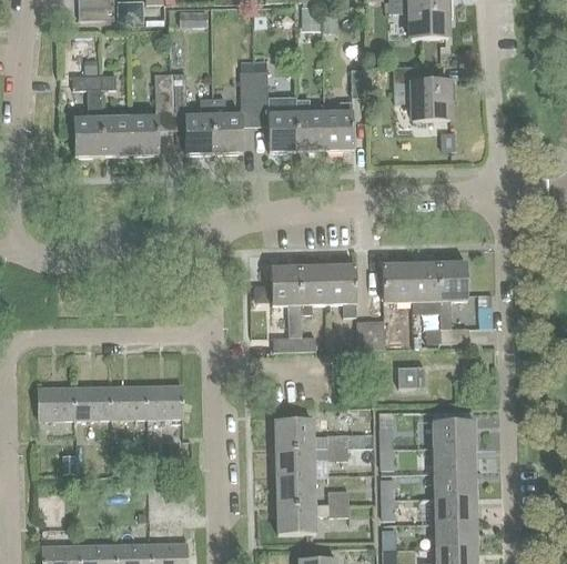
[(115,19),(114,0),(78,0),(80,20),(115,19)]
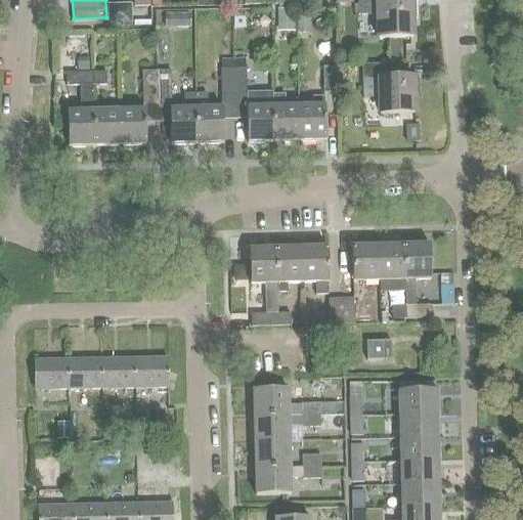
[(358,0),(359,11),(378,10),(379,34),(411,33),(411,16),(417,16),(416,0),(358,0)]
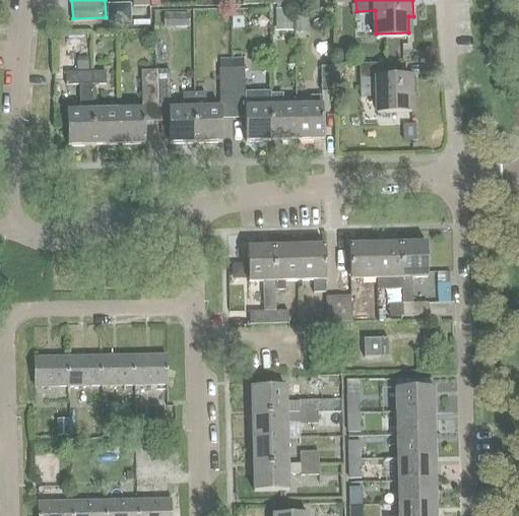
[(294,6),(275,6),(275,28),(294,28),(294,6)]
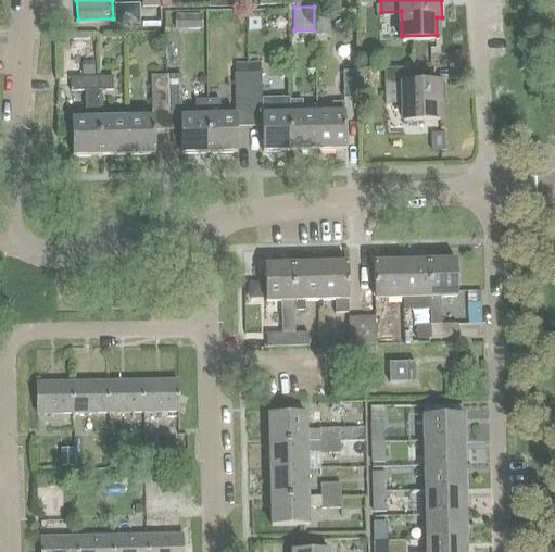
[(203,26),(203,12),(176,12),(176,26),(203,26)]
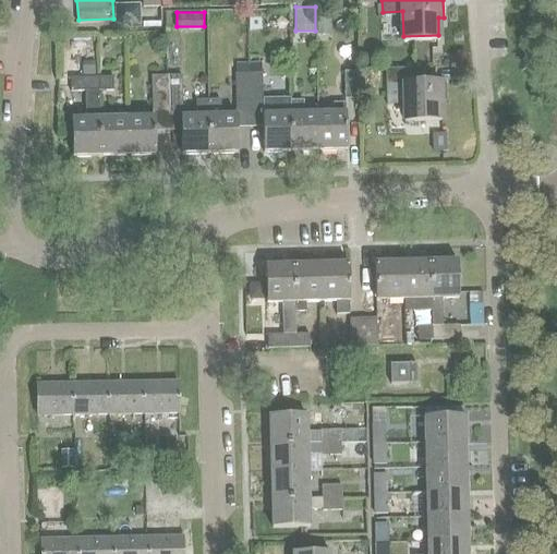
[(318,15),(318,32),(331,32),(331,15),(318,15)]
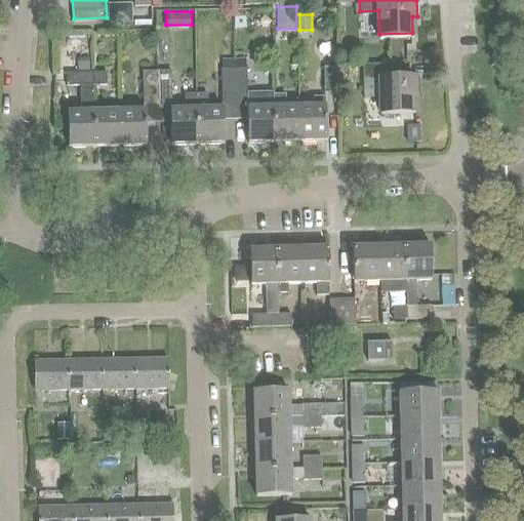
[(89,67),(89,53),(79,53),(79,67),(89,67)]
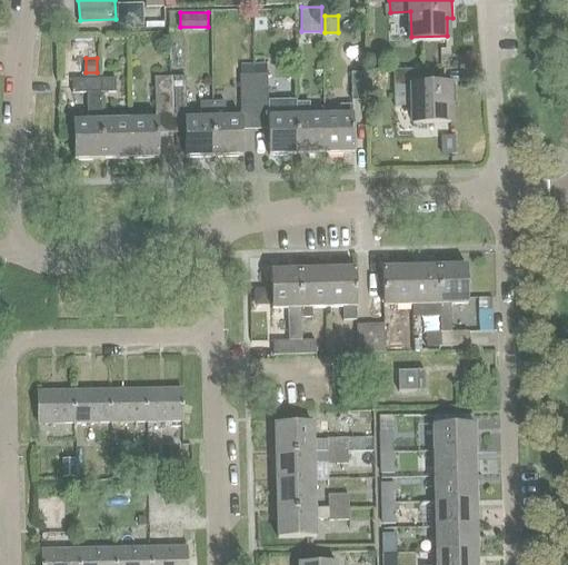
[(226,98),(213,98),(216,152),(243,151),(242,127),(256,126),(255,72),(255,61),(241,61),(242,114),(227,114),(226,98)]
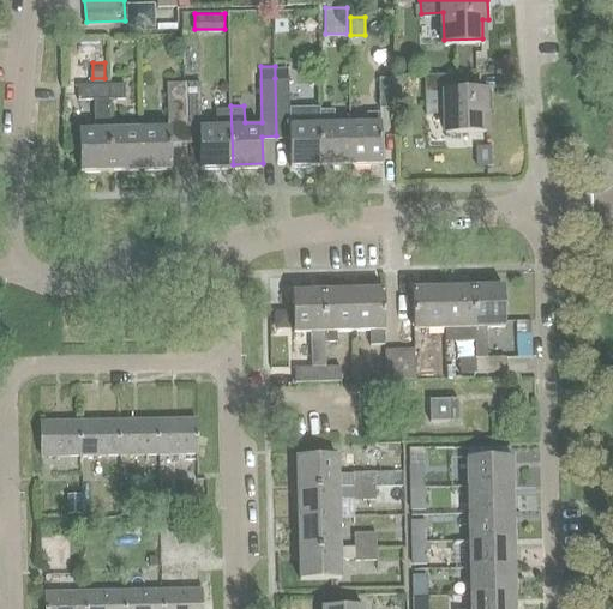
[(289,66),(275,66),(275,78),(276,136),(290,136),(292,163),(323,162),(322,121),(322,107),(322,104),(290,106),(289,66)]
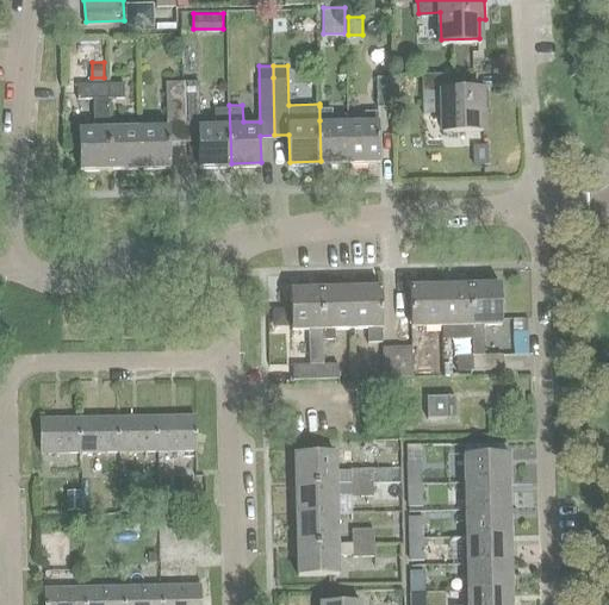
[(488,87),(455,88),(454,72),(422,73),(423,111),(442,111),(442,130),(483,129),(483,108),(488,108),(488,87)]
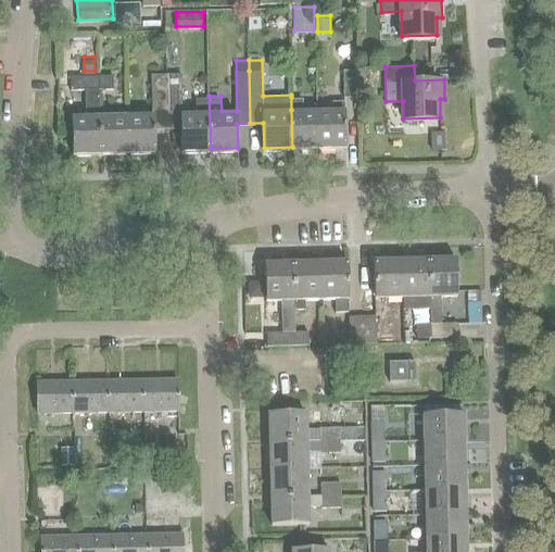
[(357,95),(357,66),(343,67),(344,95),(357,95)]
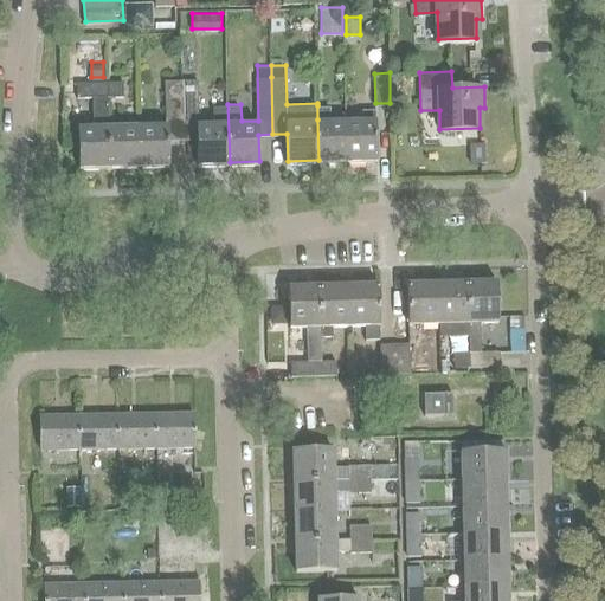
[(165,78),(166,123),(139,124),(141,165),(168,163),(168,139),(184,139),(181,78),(165,78)]
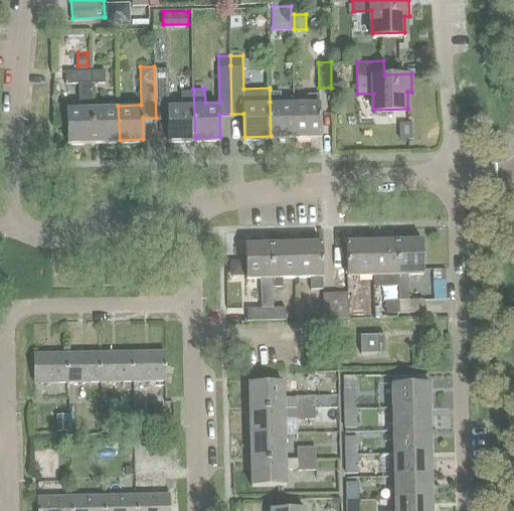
[(168,66),(154,66),(156,118),(168,118),(169,139),(195,138),(193,89),(183,90),(183,104),(169,104),(168,66)]
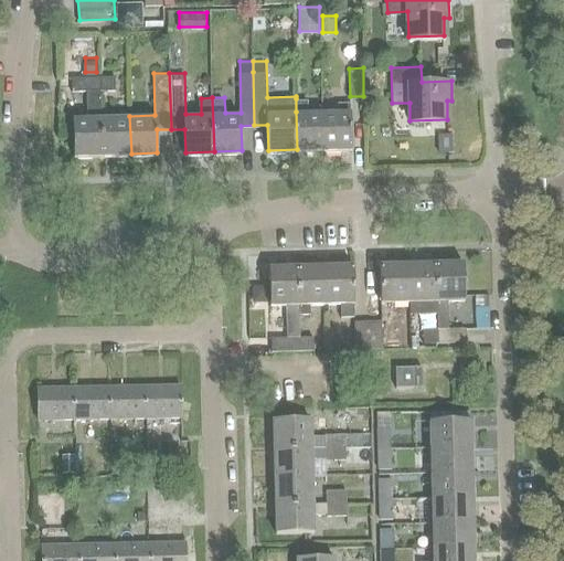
[(87,87),(99,87),(99,74),(73,75),(73,88),(87,87)]
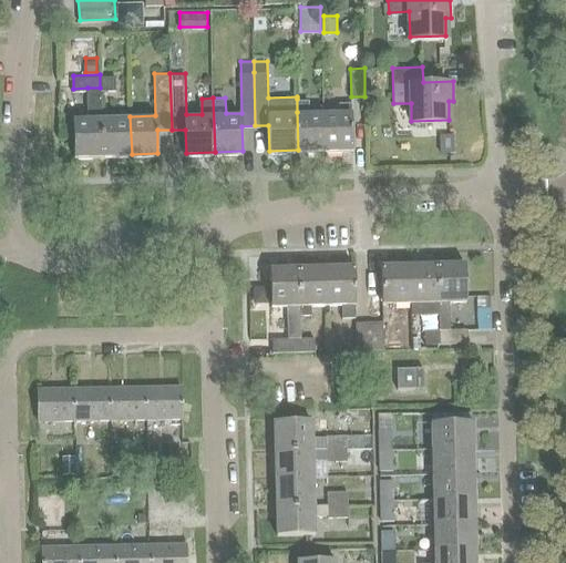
[(100,74),(100,88),(115,88),(115,74),(100,74)]
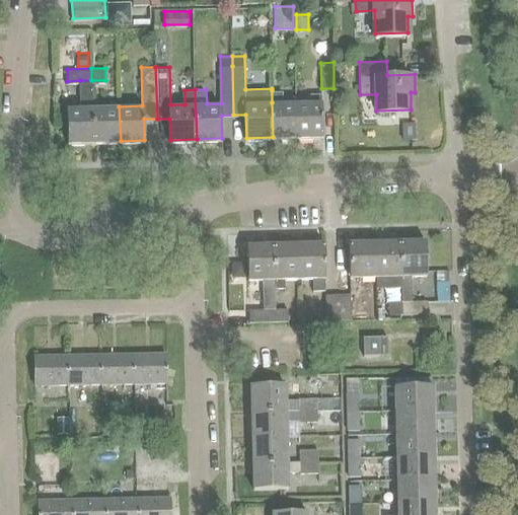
[(91,80),(80,80),(81,106),(92,107),(91,80)]
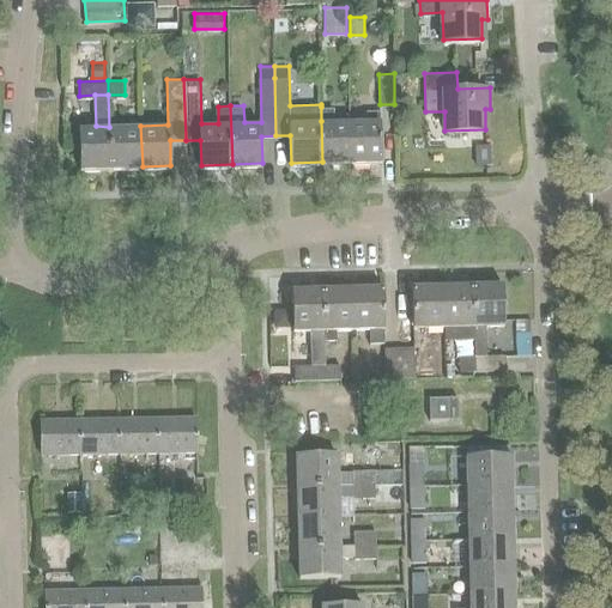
[(321,107),(321,121),(322,162),(352,160),(351,120),(335,120),(335,105),(321,107)]
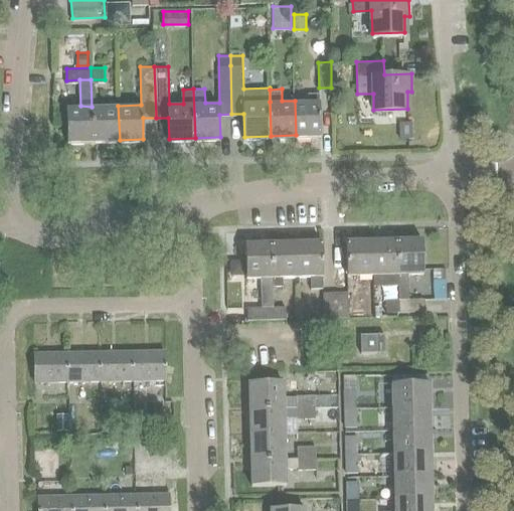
[(295,101),(296,135),(321,135),(320,91),(309,91),(309,101),(295,101)]
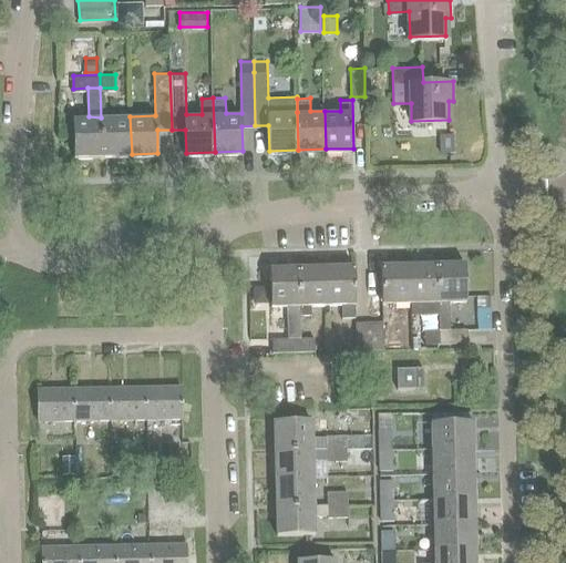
[(103,154),(101,118),(89,116),(74,118),(75,155),(103,154)]
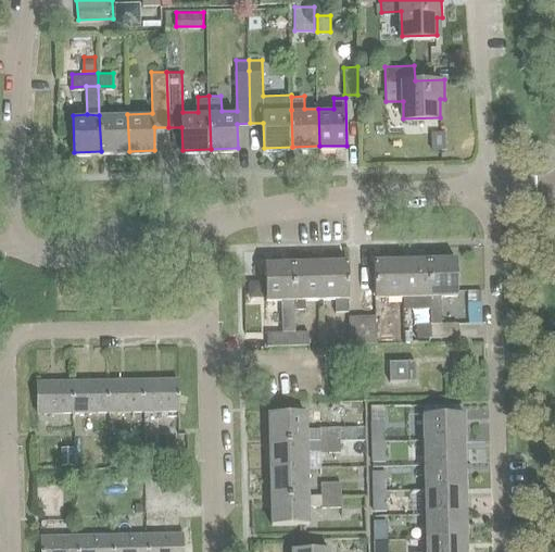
[(99,115),(101,151),(129,151),(127,114),(99,115)]
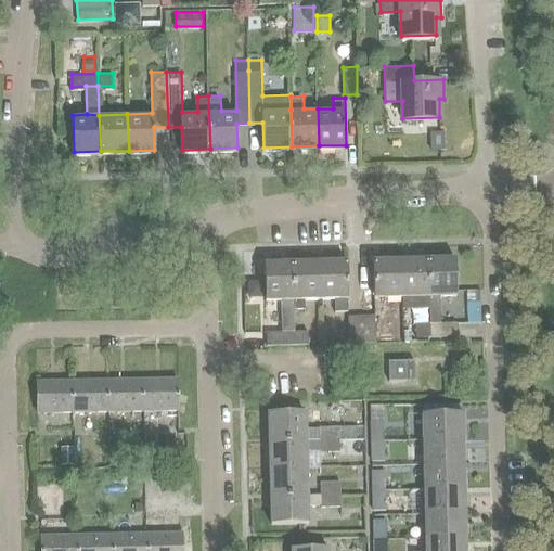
[(446,148),(445,130),(432,130),(432,148),(446,148)]
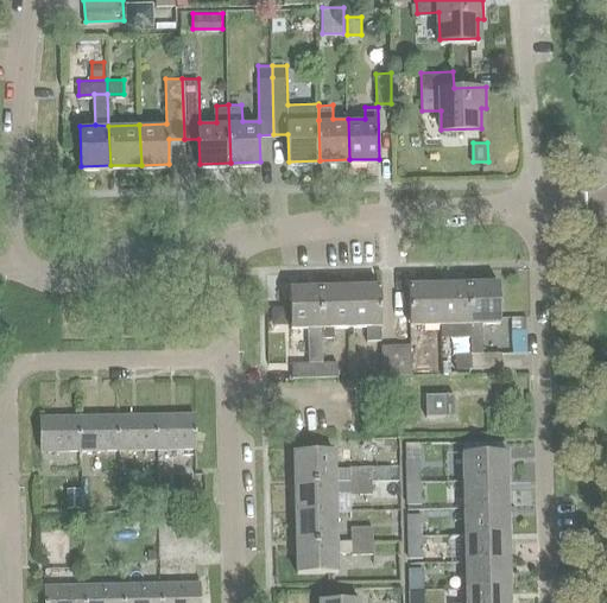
[(482,322),(500,322),(499,286),(499,281),(468,283),(469,323),(470,323),(472,335),(472,351),(484,351),(482,322)]
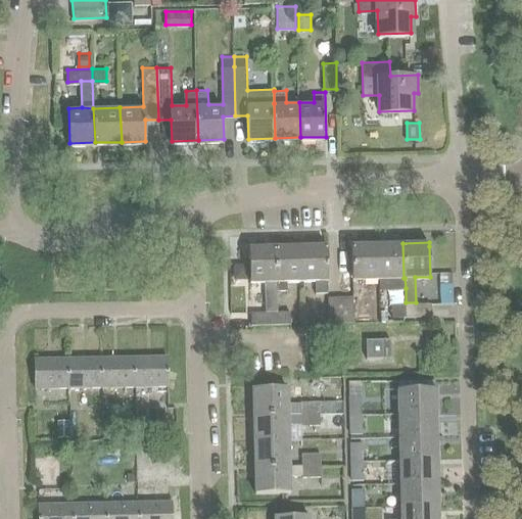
[(378,278),(379,278),(380,278),(380,288),(404,288),(406,288),(405,278),(404,278),(402,243),(377,244),(378,278)]
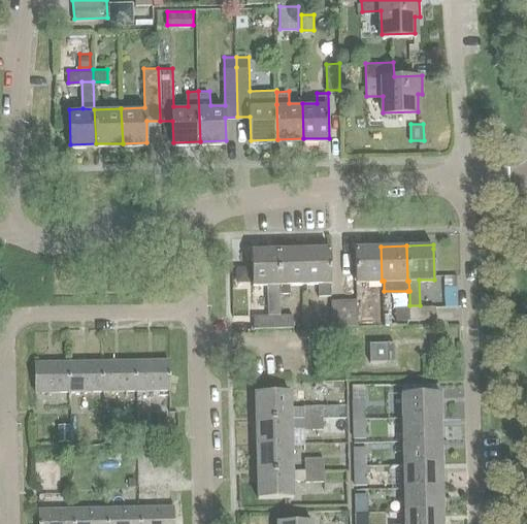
[(382,281),(381,247),(355,247),(356,282),(382,281)]
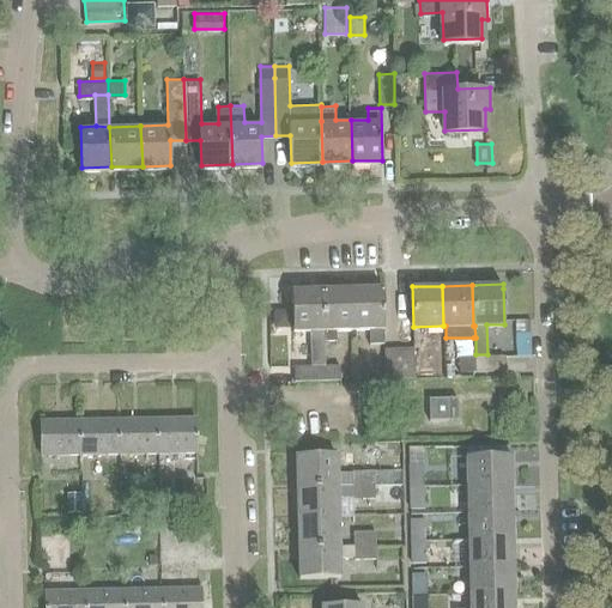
[(322,289),(325,340),(339,340),(339,328),(353,328),(352,287),(322,289)]
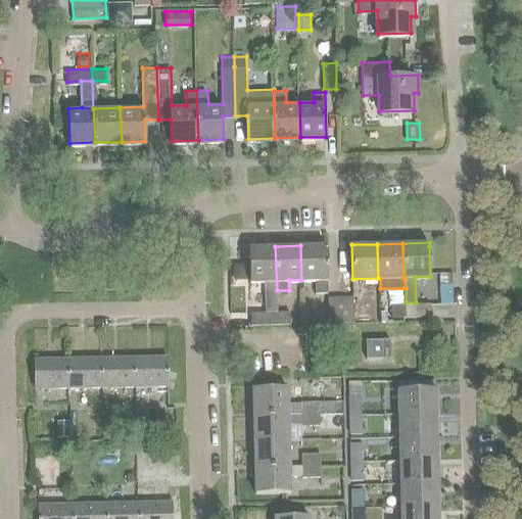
[(327,279),(326,245),(300,245),(301,280),(313,279),(314,291),(325,291),(325,279),(327,279)]
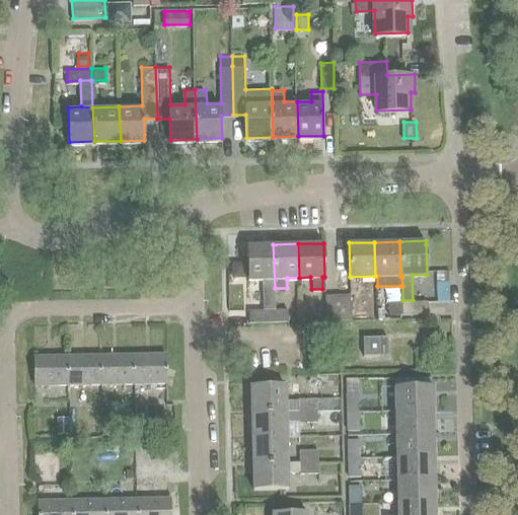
[(275,320),(275,308),(275,288),(273,244),(247,244),(248,279),(263,278),(263,309),(248,309),(248,320),(275,320)]
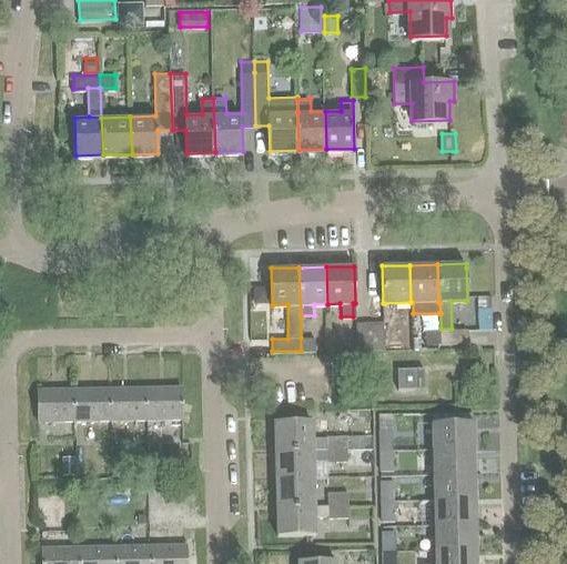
[(478,306),(493,306),(493,294),(478,294),(478,306)]
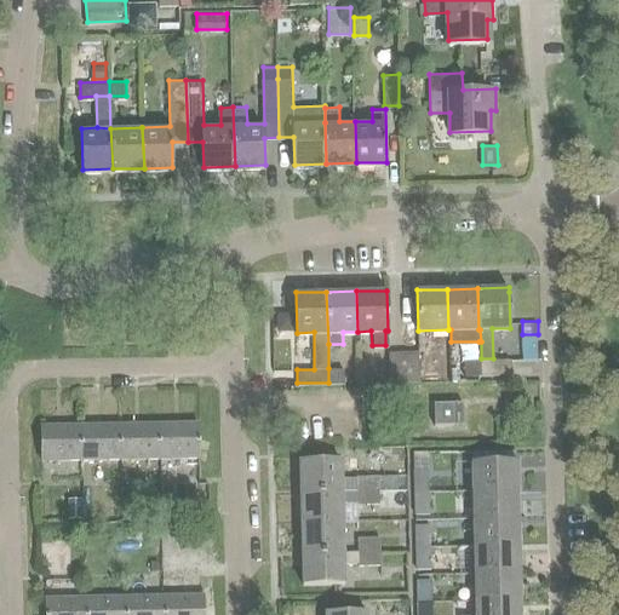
[(417,350),(403,351),(403,380),(418,380),(417,350)]
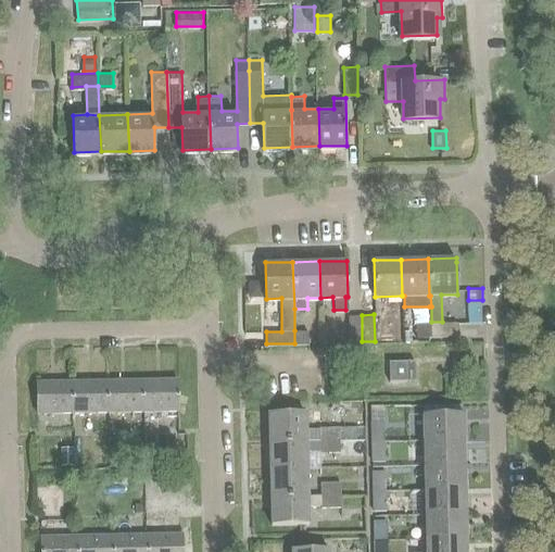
[(362,341),(362,315),(348,315),(349,342),(362,341)]
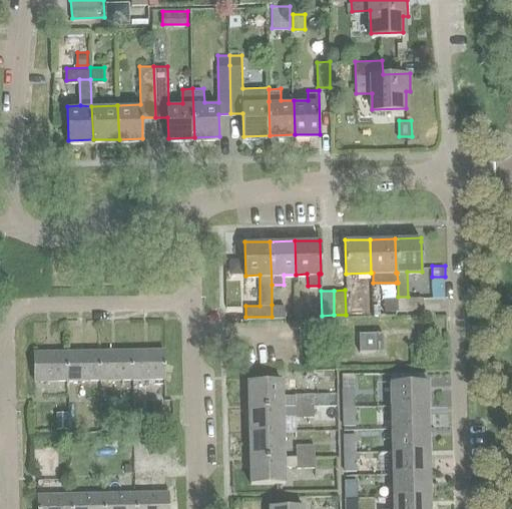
[(397,297),(384,297),(384,310),(397,310),(397,297)]
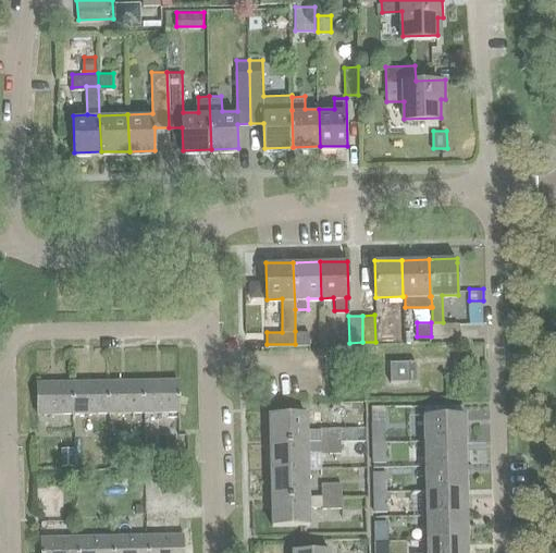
[(431,336),(459,335),(459,322),(443,322),(432,322),(431,322),(431,336)]
